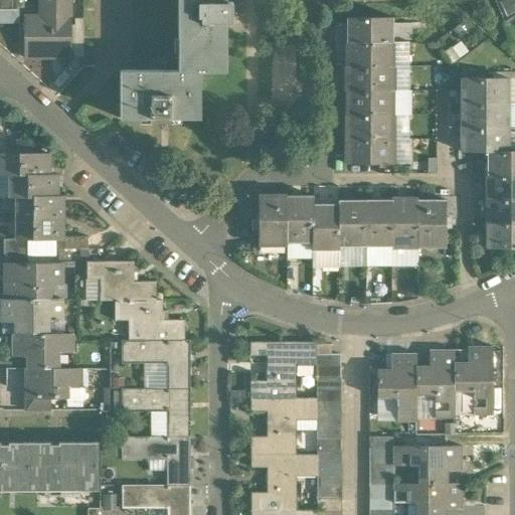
[(11,0),(0,0),(0,10),(11,11),(11,0)]
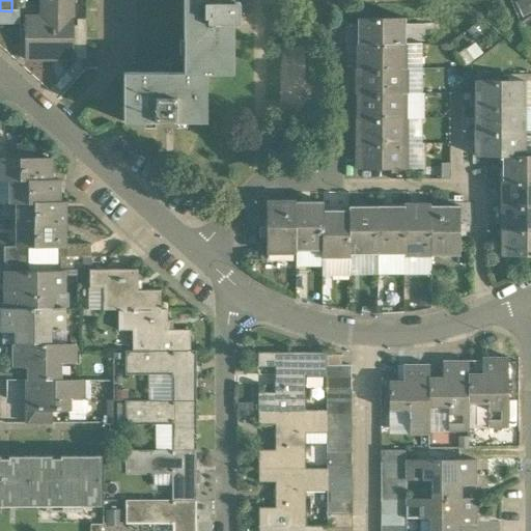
[(72,0),(49,0),(49,20),(24,20),(24,61),(72,61),(72,57),(72,28),(72,0)]
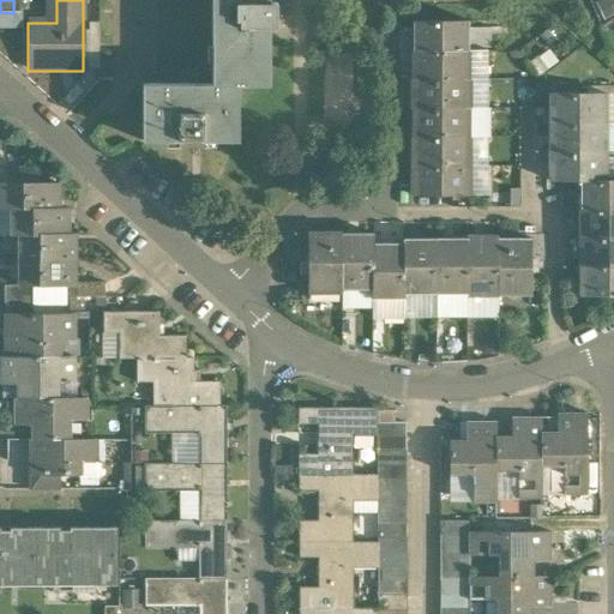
[(210,0),(211,85),(140,86),(142,144),(236,143),(235,86),(268,86),(265,0),(210,0)]
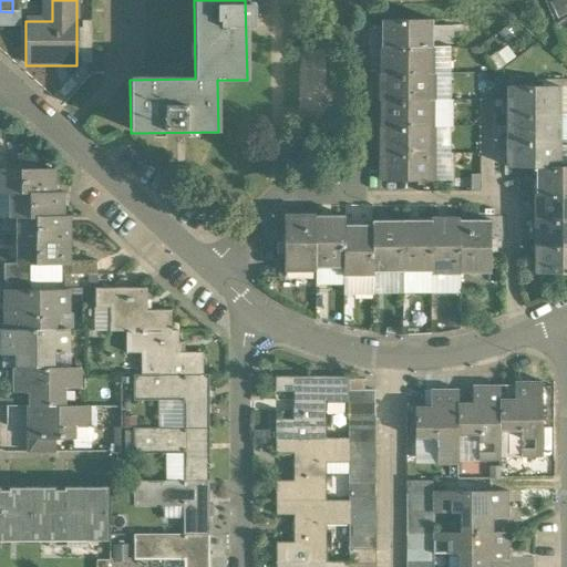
[(431,22),(381,22),(381,48),(431,48),(431,22)]
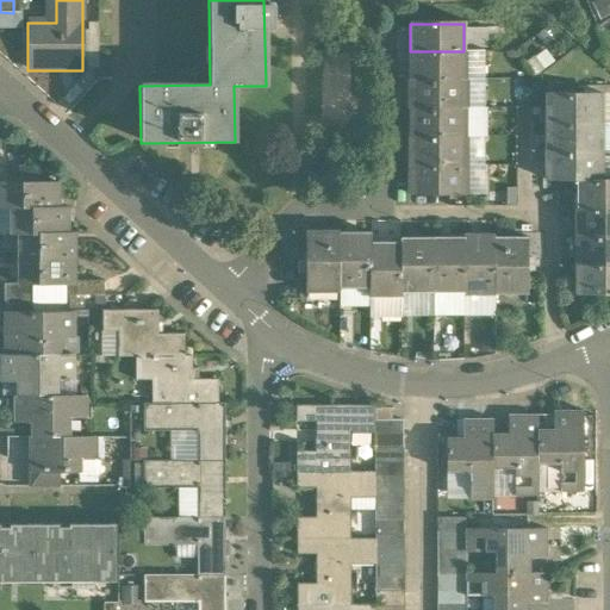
[(98,25),(88,25),(88,32),(82,32),(82,66),(98,66),(98,25)]
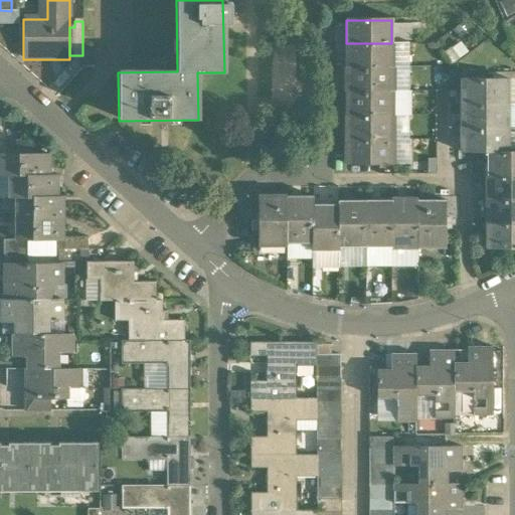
[(346,43),(345,43),(345,67),(391,67),(391,43),(346,43)]
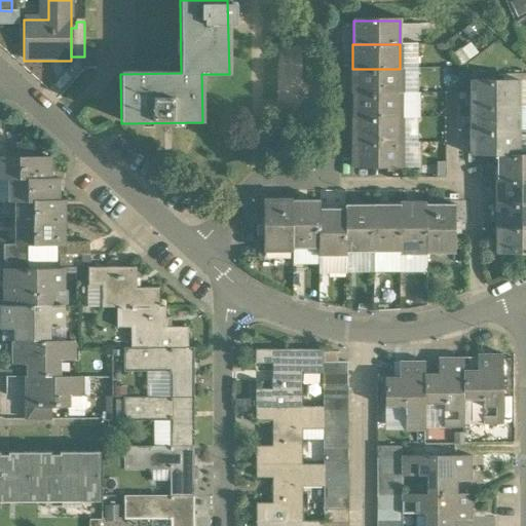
[(400,69),(352,69),(352,94),(400,94),(400,69)]
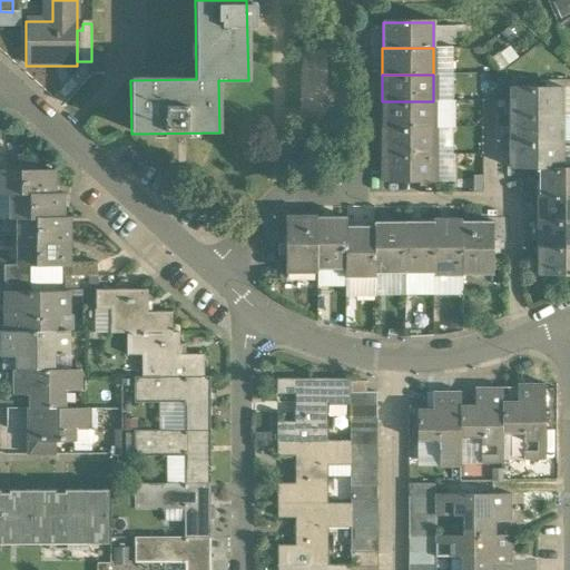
[(560,89),(511,89),(511,116),(560,116),(560,89)]
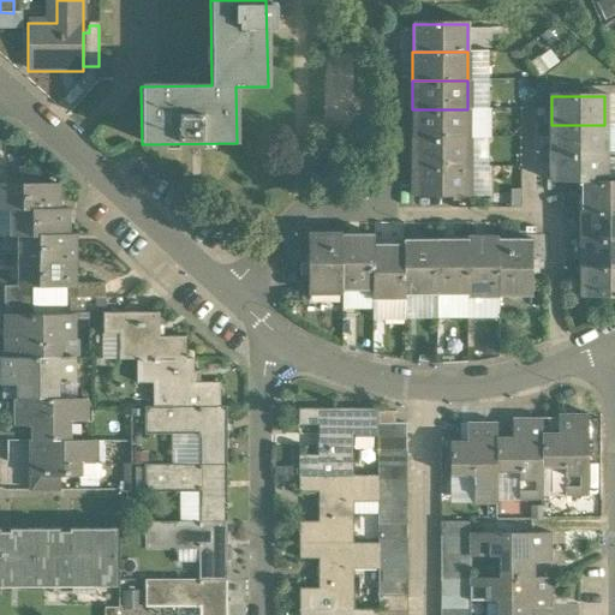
[(467,109),(412,109),(412,138),(467,138),(467,109)]
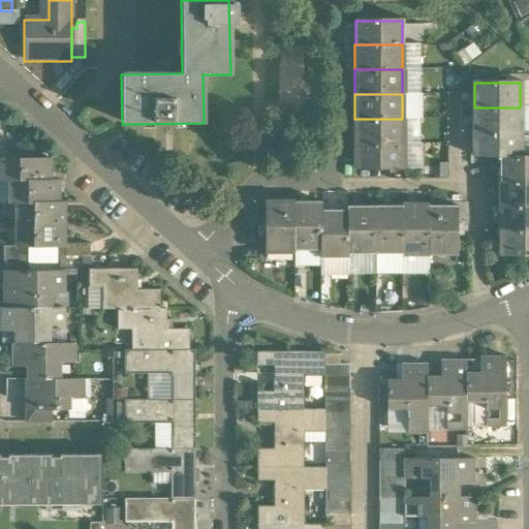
[(520,107),(474,107),(473,132),(520,132),(520,107)]
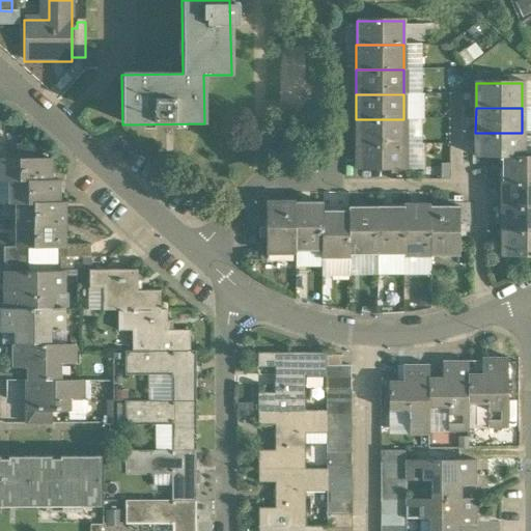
[(403,119),(356,119),(356,144),(357,144),(403,144),(403,119)]
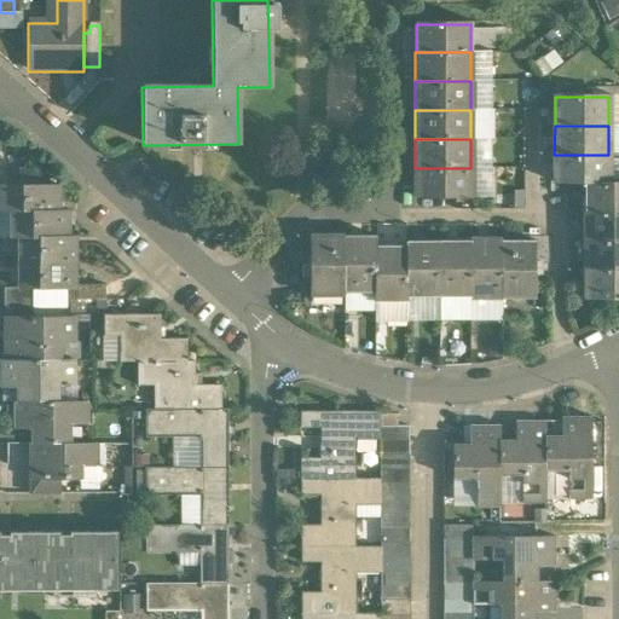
[(0,161),(17,162),(17,149),(0,148),(0,161)]
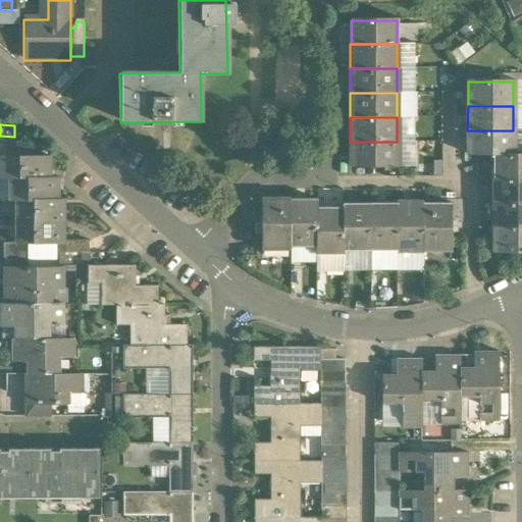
[(513,131),(467,131),(467,155),(492,155),(513,155),(513,131)]
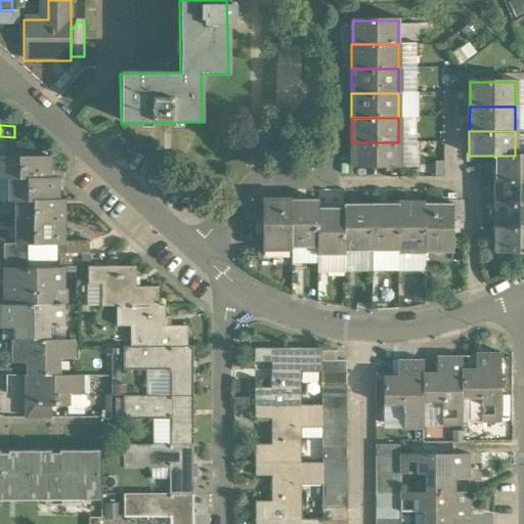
[(398,142),(352,142),(352,167),(398,167),(398,142)]
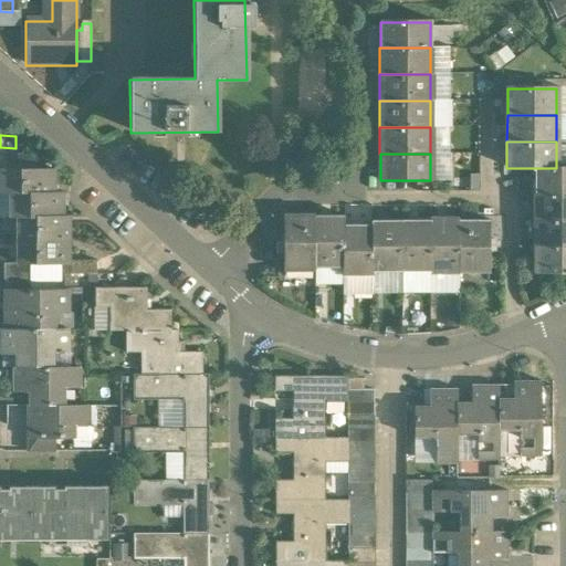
[(565,167),(556,168),(534,168),(534,195),(565,194),(565,167)]
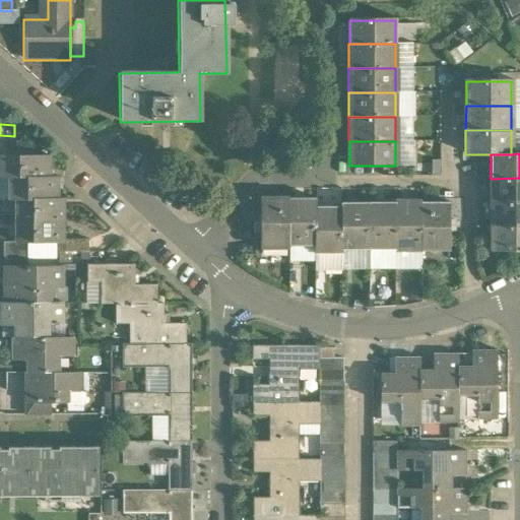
[(49,156),(1,156),(0,179),(9,179),(49,178),(49,156)]
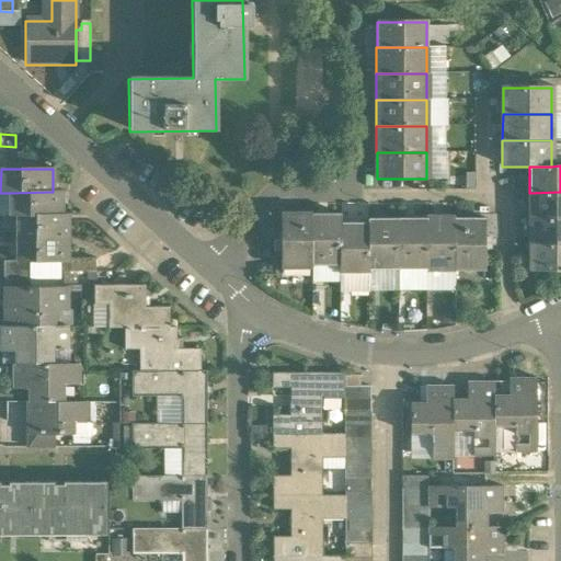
[(53,192),(10,193),(10,216),(16,216),(61,216),(61,193),(59,193),(53,192)]
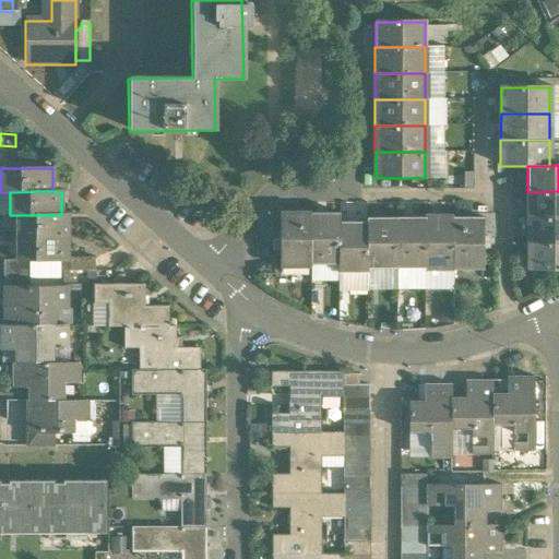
[(558,191),(527,192),(527,218),(558,217),(558,191)]
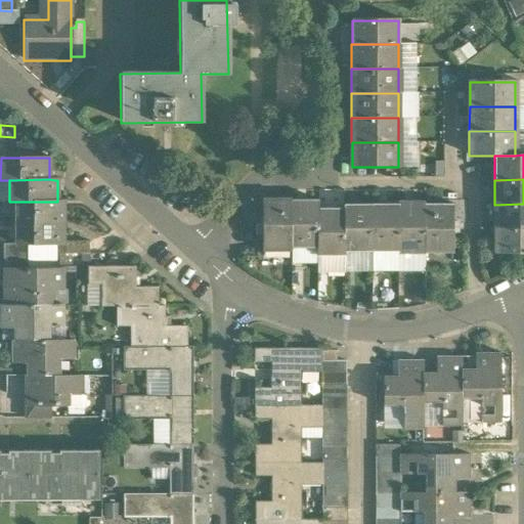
[(291,201),(262,201),(262,250),(291,250),(291,248),(291,201)]
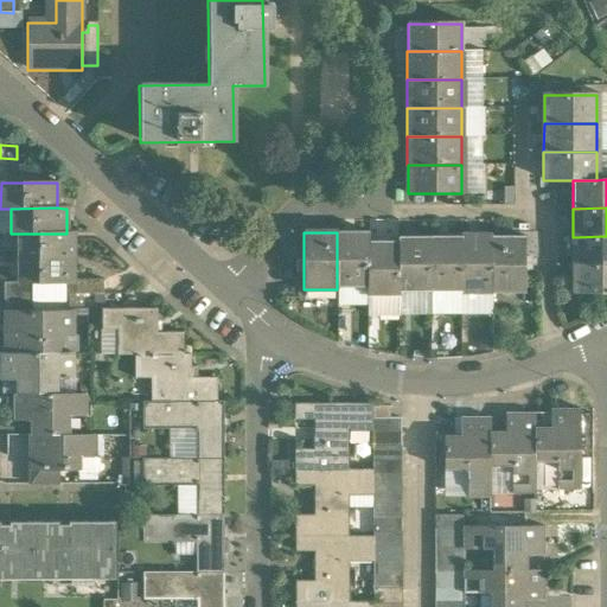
[(368,232),(337,232),(337,287),(368,287),(368,242),(368,232)]
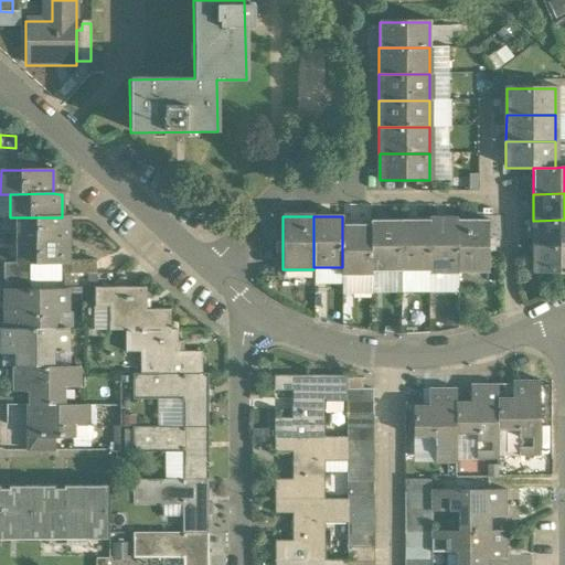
[(62,217),(17,217),(16,241),(68,241),(68,217),(62,217)]
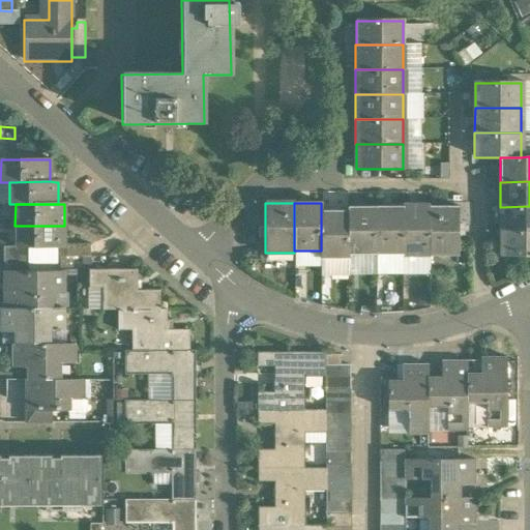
[(529,206),(500,207),(500,232),(529,231),(529,206)]
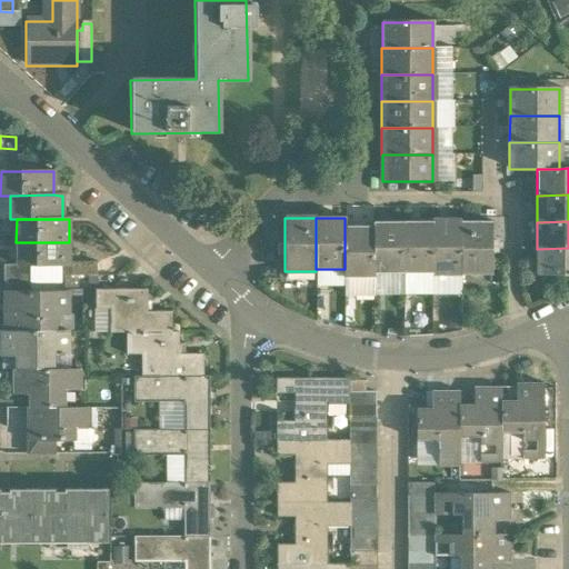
[(402,222),(373,222),(373,227),(373,273),(402,273),(402,222)]
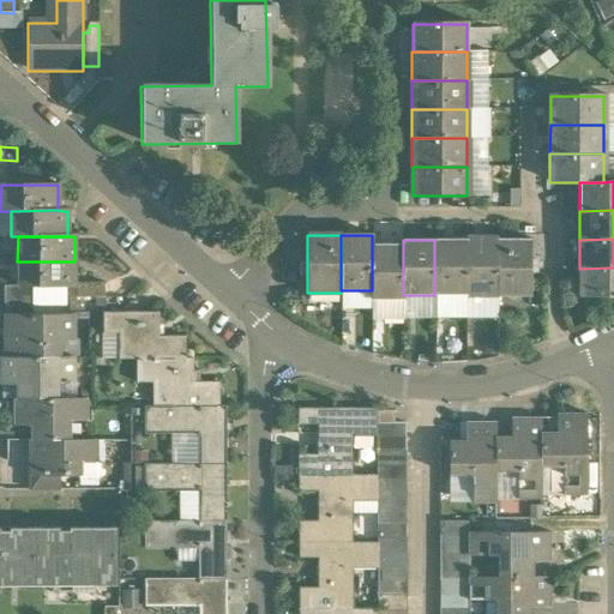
[(467,241),(434,240),(434,295),(467,295),(467,241)]
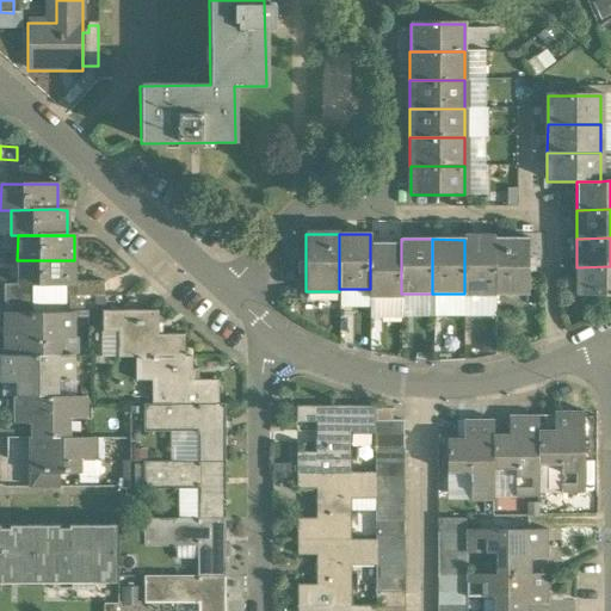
[(494,240),(464,240),(464,294),(494,295),(494,240)]
